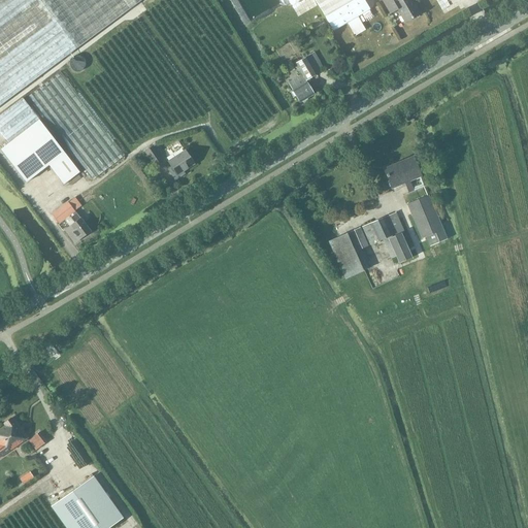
[(0,0),(0,105),(141,0),(0,0)]
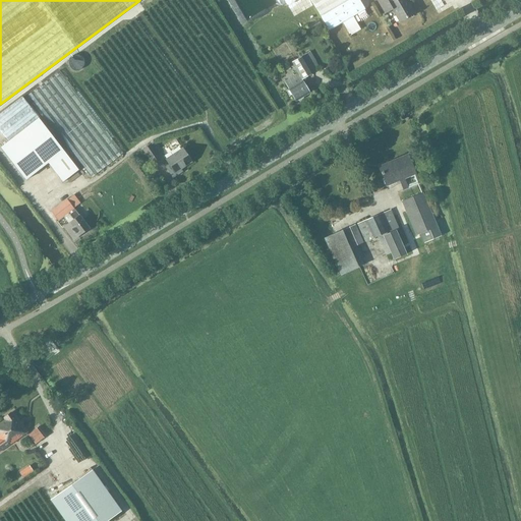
[(284,0),(287,6),(296,0),(310,0),(329,31),(342,22),(350,36),(361,30),(353,16),(365,9),(359,0),(284,0)]
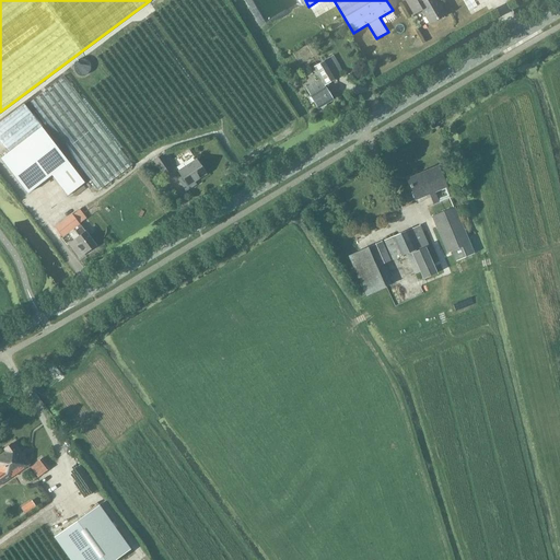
[(405,0),(413,14),(421,11),(430,24),(446,15),(436,0),(405,0)]
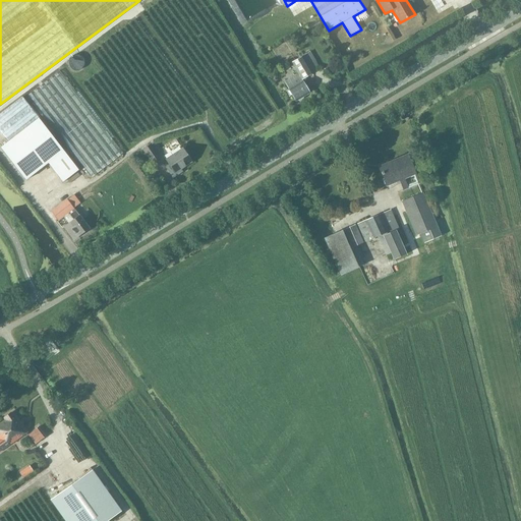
[(302,80),(321,69),(309,52),(291,63),(298,74),(285,82),(296,102),(309,94),(302,80)]
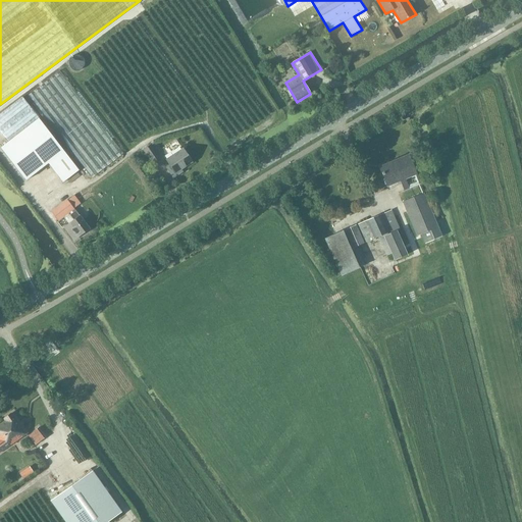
[(29,96),(93,178),(123,154),(60,71),(29,96)]
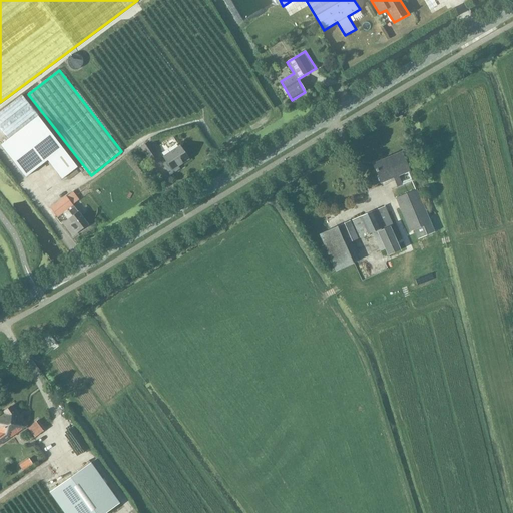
[(26,178),(48,160),(63,179),(77,168),(38,117),(21,97),(0,113),(0,130),(7,141),(1,146),(26,178)]
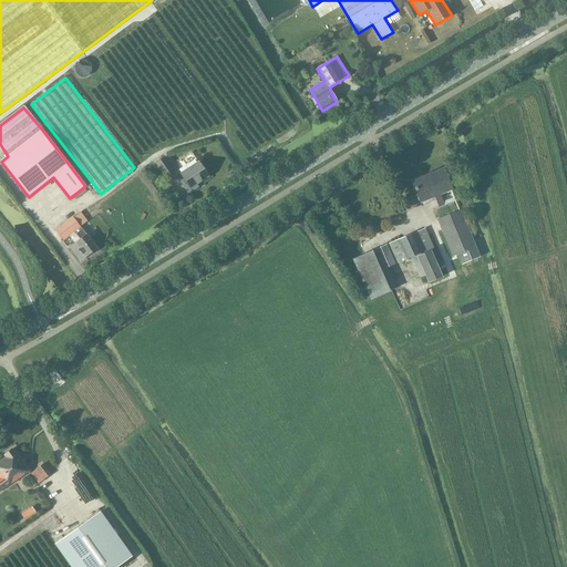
[(166,177),(174,172),(165,157),(156,163),(166,177)]
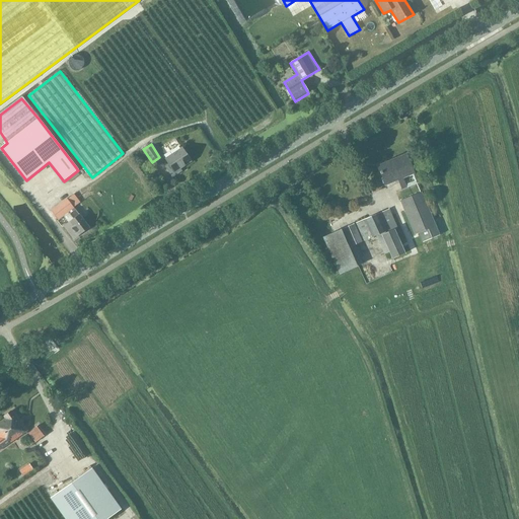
[(183,149),(166,160),(169,166),(166,168),(172,177),(181,171),(180,168),(191,161),(183,149)]
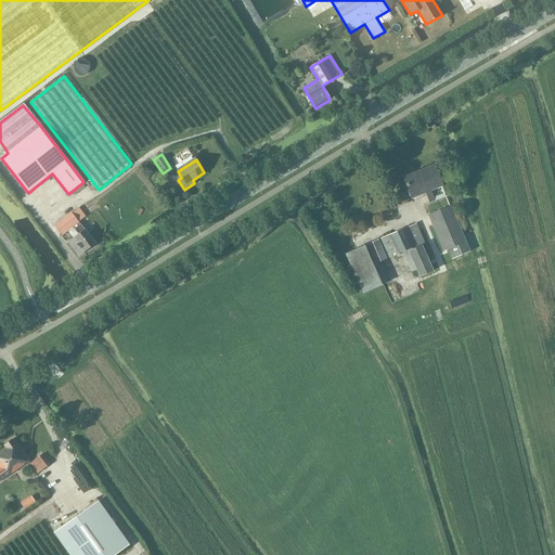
[(435,201),(447,195),(434,165),(404,178),(412,198),(430,191),(435,201)]
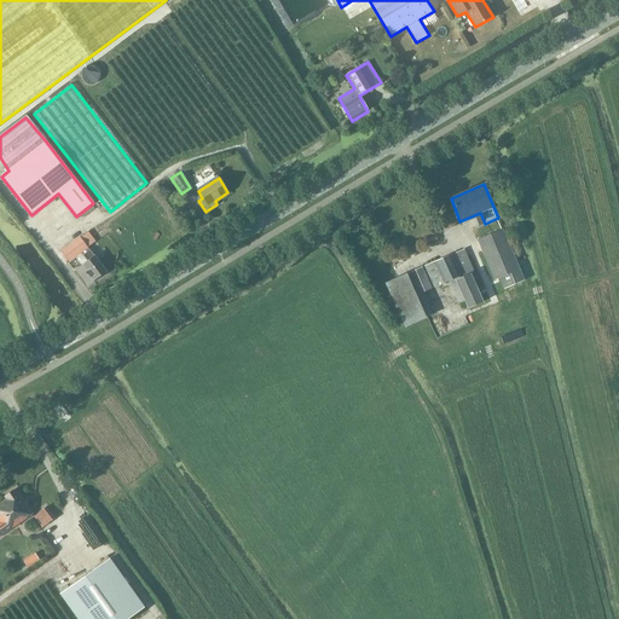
[(103,204),(90,213),(98,224),(103,221),(105,225),(99,230),(108,241),(96,249),(103,259),(106,256),(110,261),(119,254),(122,259),(145,242),(138,233),(136,235),(128,225),(119,232),(111,223),(115,220),(103,204)]
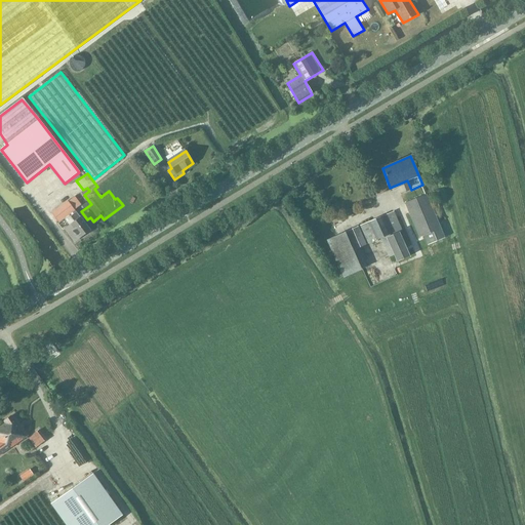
[(419,238),(425,236),(428,245),(445,238),(427,194),(405,203),(419,238)]
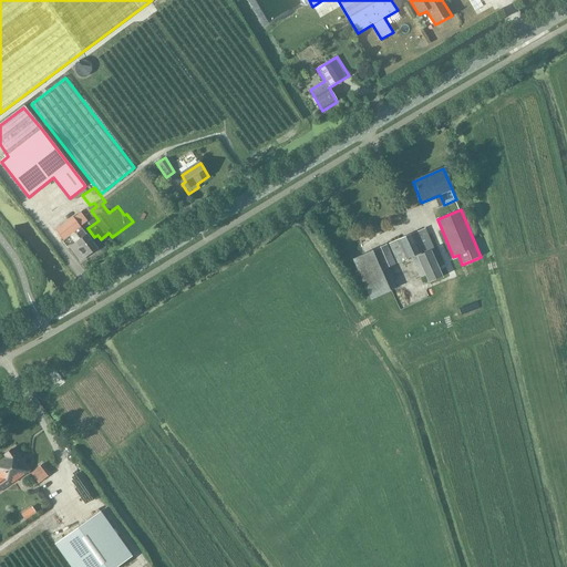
[(63,240),(71,235),(76,243),(70,247),(81,260),(86,256),(98,248),(86,235),(81,227),(88,222),(81,213),(74,218),(73,217),(55,230),(63,240)]
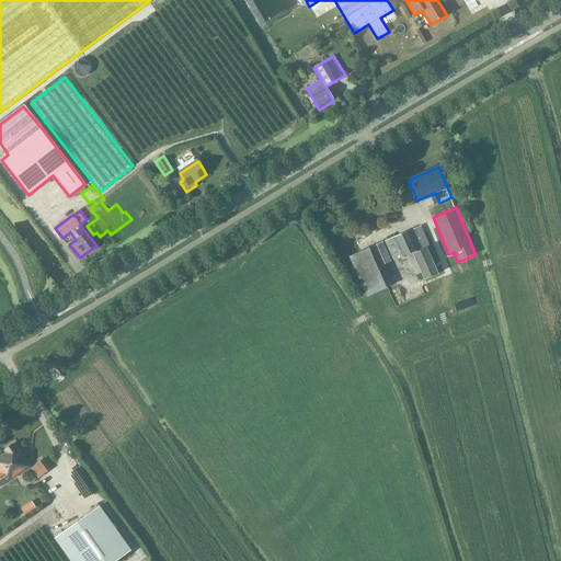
[(237,235),(244,230),(242,225),(235,229),(237,235)]
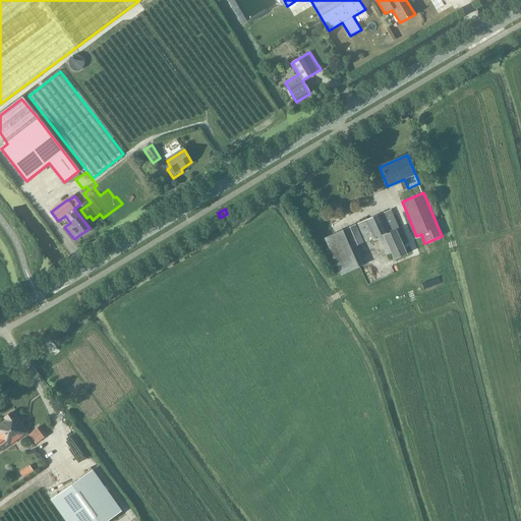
[(395,261),(407,254),(396,230),(399,229),(391,210),(380,215),(357,224),(365,242),(383,235),(395,261)]
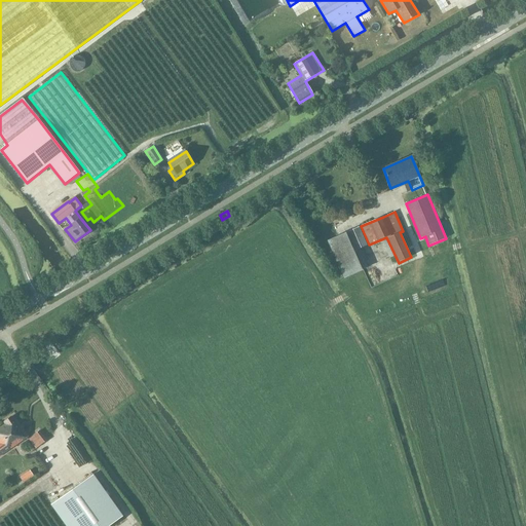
[(347,232),(353,248),(346,232),(328,240),(344,278),(368,268),(360,249),(367,246),(359,227),(347,232)]
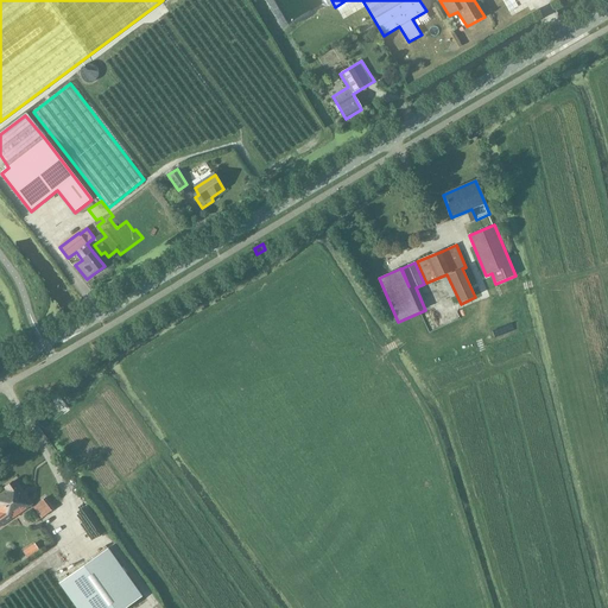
[(0,526),(32,505),(16,480),(5,488),(6,491),(0,494),(0,526)]
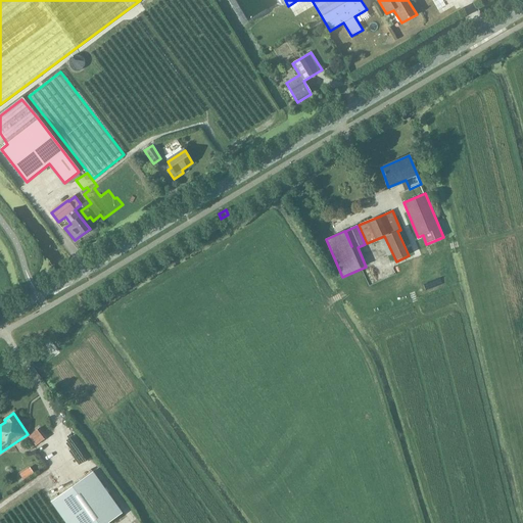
[(46,437),(39,429),(34,434),(40,441),(46,437)]
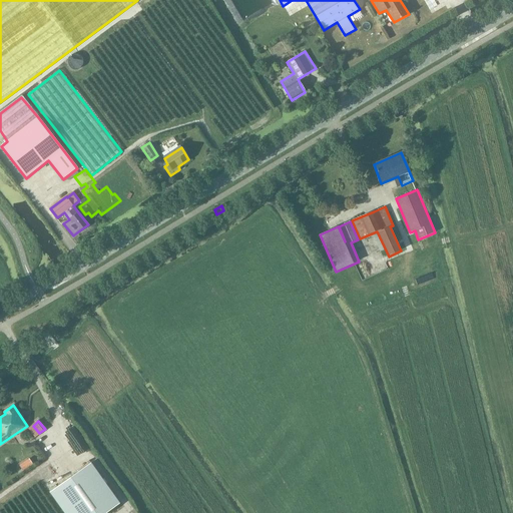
[(106,512),(119,504),(90,463),(49,492),(64,512),(106,512)]
